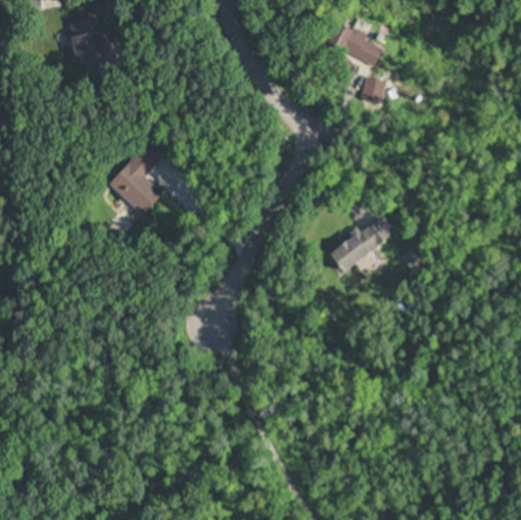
[(40,0),(42,10),(27,12),(26,0),(40,0)]
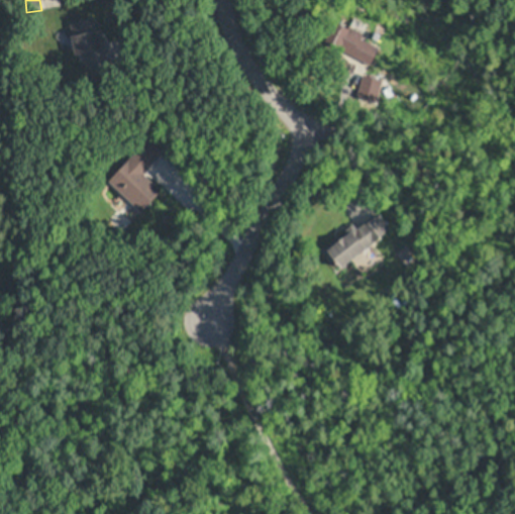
[(93,19),(95,30),(97,29),(99,41),(104,40),(108,66),(86,70),(83,54),(75,55),(71,35),(69,24),(93,19)]
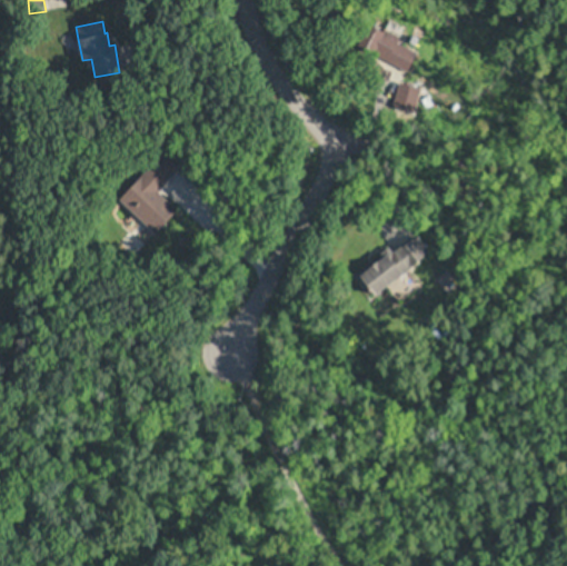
[(367,25),(383,32),(384,30),(399,38),(396,43),(416,53),(406,72),(371,55),(372,53),(357,46),(367,25)]
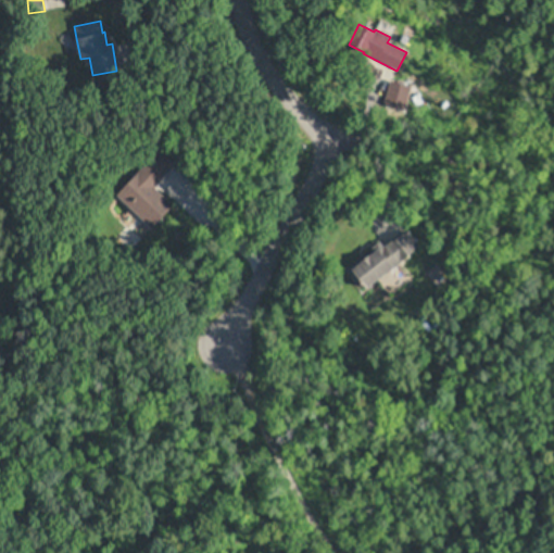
[(403,113),(407,89),(386,85),(381,110),(403,113)]
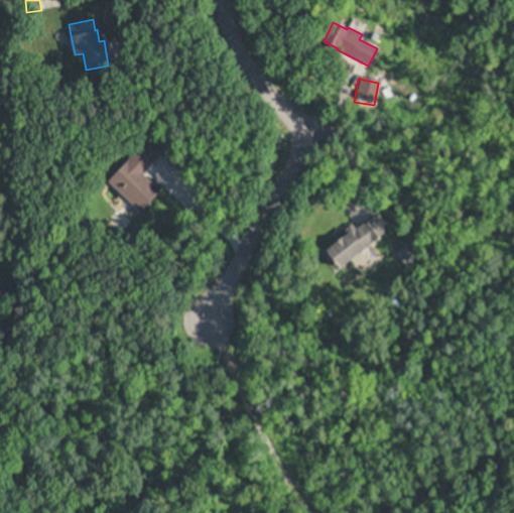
[(159,190),(140,212),(107,180),(147,138),(162,153),(142,174),(159,190)]
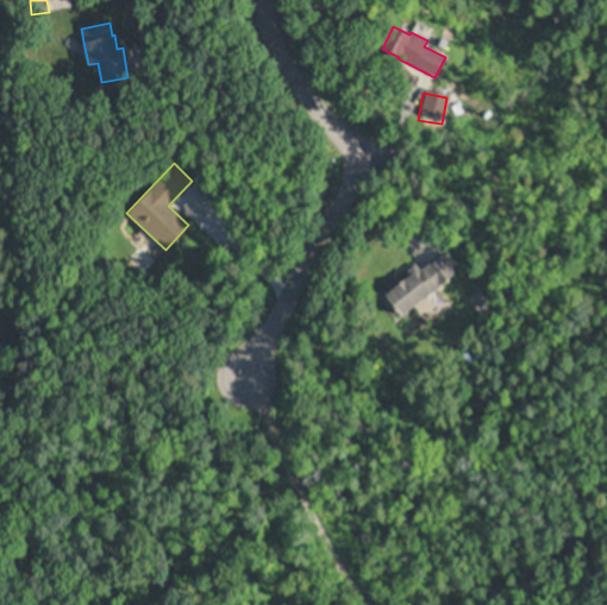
[(445,252),(460,270),(439,287),(440,288),(431,295),(430,294),(421,300),(423,302),(418,307),(415,304),(401,316),(394,307),(388,312),(377,296),(415,265),(420,271),(430,263),(431,264),(445,252)]
